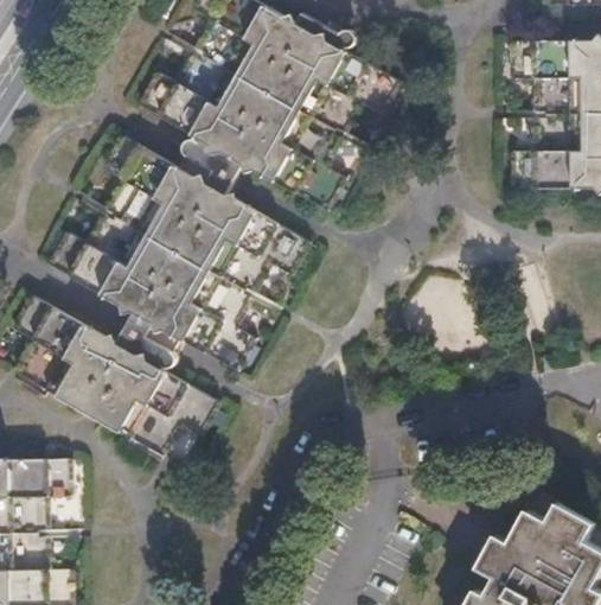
[(199,135),(241,160),(325,208),(343,176),(324,164),(341,133),(359,101),(379,112),(397,80),(254,0),(194,0),(191,6),(211,18),(193,48),(174,81),(155,70),(138,102),(199,135)]
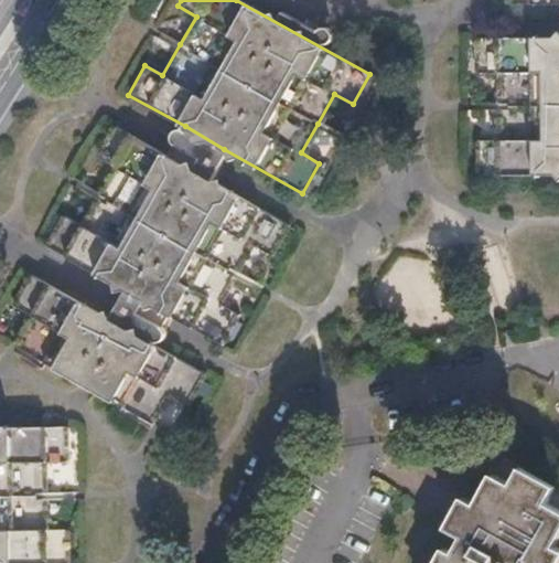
[(558,34),(473,36),(473,71),(494,71),(494,106),(494,139),(473,139),(473,173),(558,171),(558,34)]
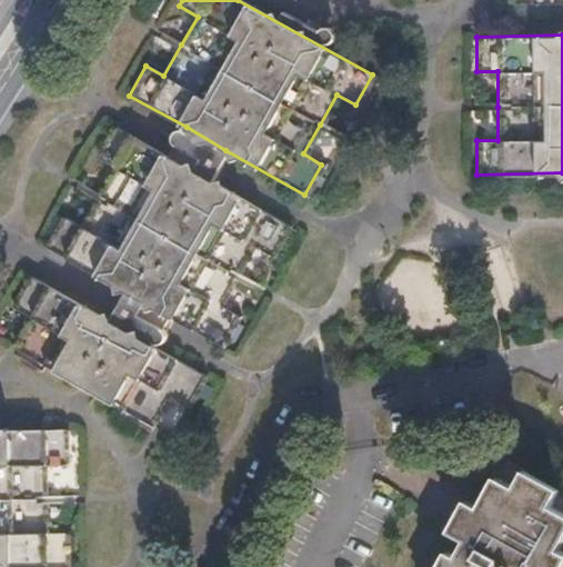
[(288,225),(209,181),(182,166),(111,126),(96,155),(113,166),(93,201),(79,227),(60,217),(43,246),(123,290),(148,305),(220,346),(235,316),(218,305),(233,277),(252,245),(270,255),(288,225)]
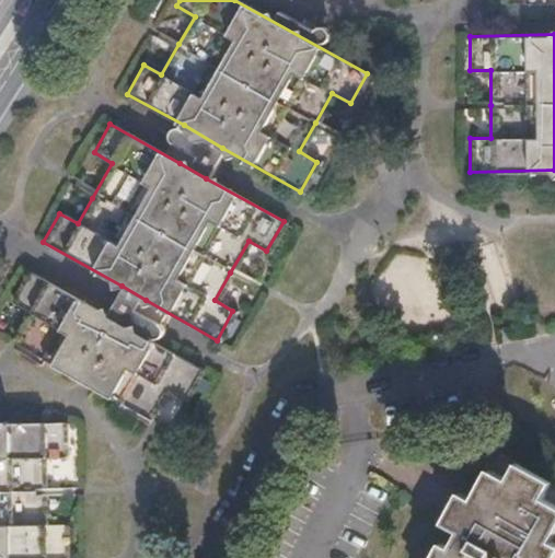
[(211,169),(222,148),(184,125),(182,130),(176,127),(172,128),(170,129),(168,134),(168,137),(171,141),(178,146),(175,151),(183,157),(180,163),(206,178),(211,169)]
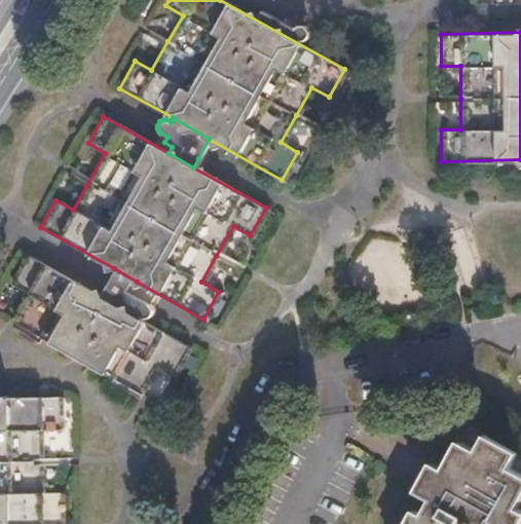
[(187,347),(133,316),(98,297),(25,256),(8,285),(26,294),(10,322),(139,393),(154,366),(172,375),(187,347)]
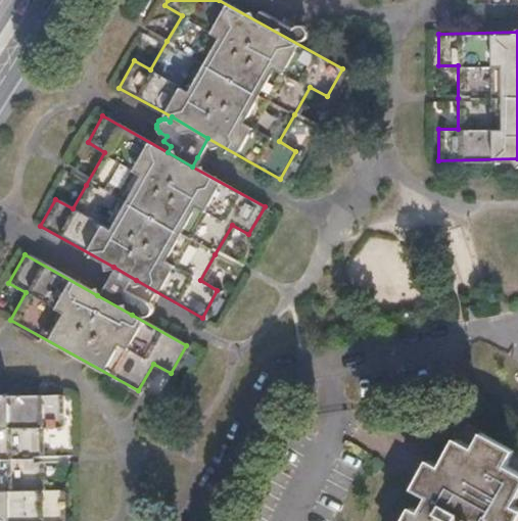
[(133,286),(136,280),(113,267),(97,295),(132,315),(134,312),(141,315),(144,315),(147,314),(149,311),(149,308),(149,303),(139,297),(142,291),(133,286)]
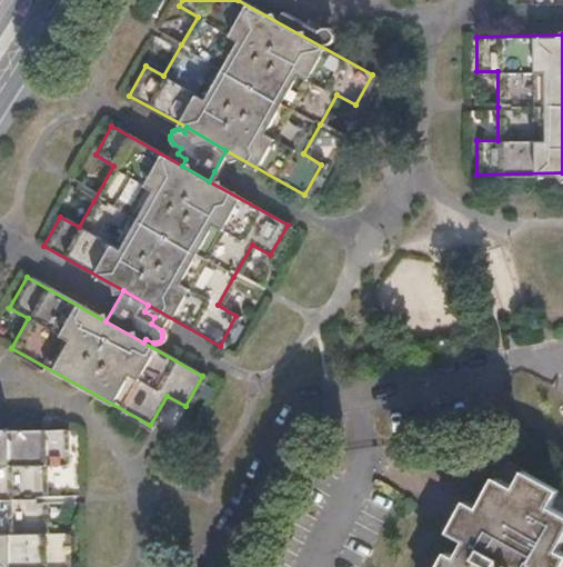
[(0,566),(64,566),(64,534),(43,534),(43,499),(42,464),(63,463),(62,429),(0,430),(0,566)]
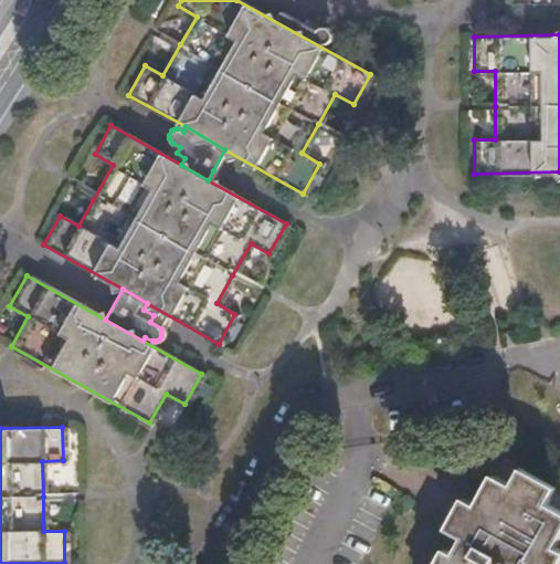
[(552,563),(559,551),(549,545),(559,524),(559,511),(543,502),(552,486),(518,467),(509,483),(492,473),(475,504),(463,498),(447,528),(461,535),(452,552),(444,549),(435,563),(552,563)]
